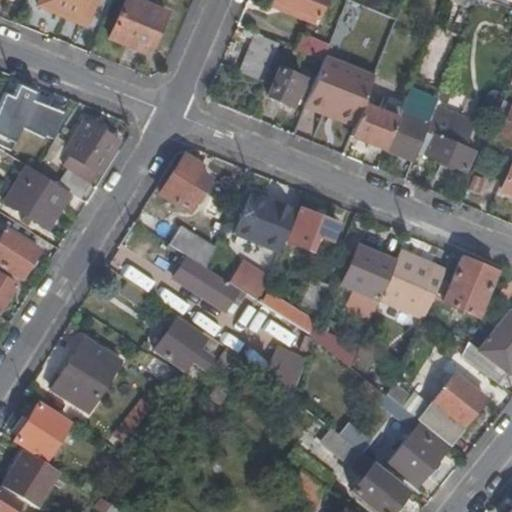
[(40,0),(37,8),(60,17),(63,12),(88,22),(97,0),(40,0)]
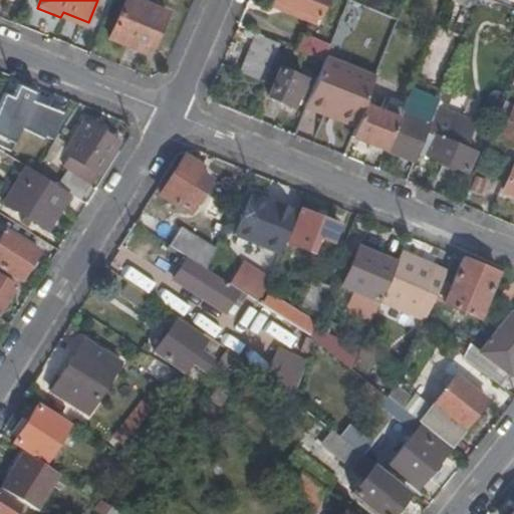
[(167,13),(136,0),(125,0),(109,40),(144,54),(147,44),(152,47),(167,13)]
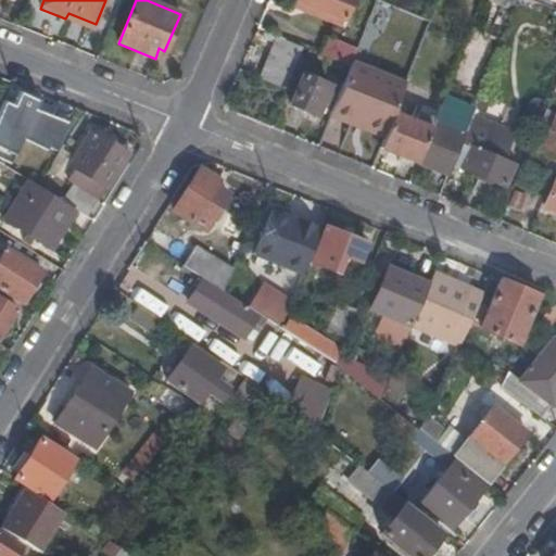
[(297,0),(297,2),(342,21),(350,0),(297,0)]
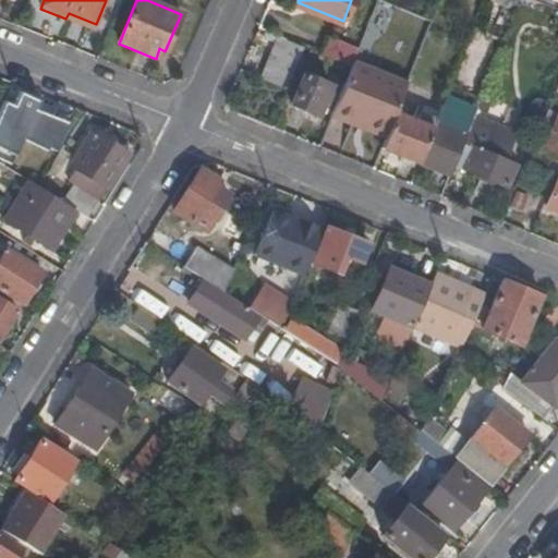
[(69,13),(65,19),(94,31),(96,24),(69,13)]
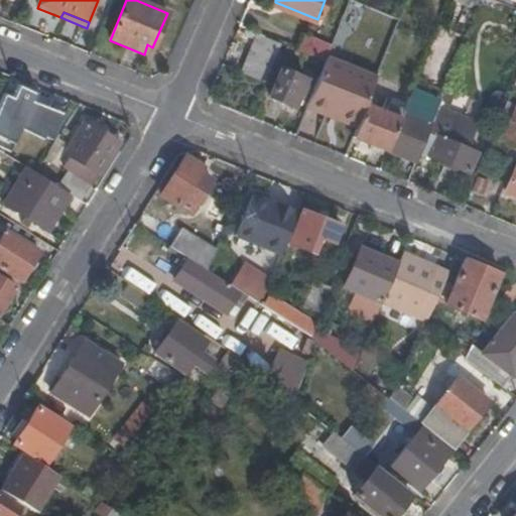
[(265,84),(281,45),(256,35),(240,74),(265,84)]
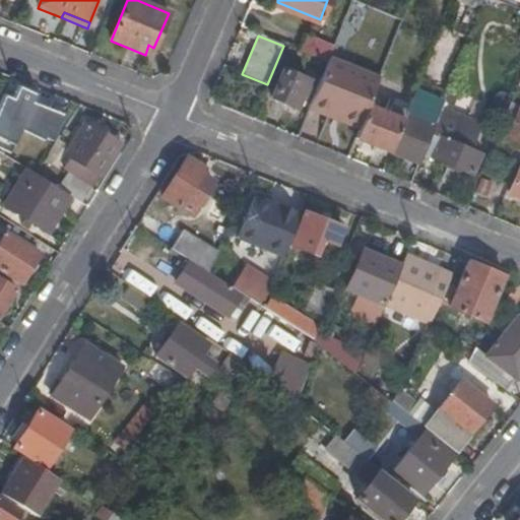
[(300,53),(326,65),(329,59),(333,49),(306,38),(300,53)]
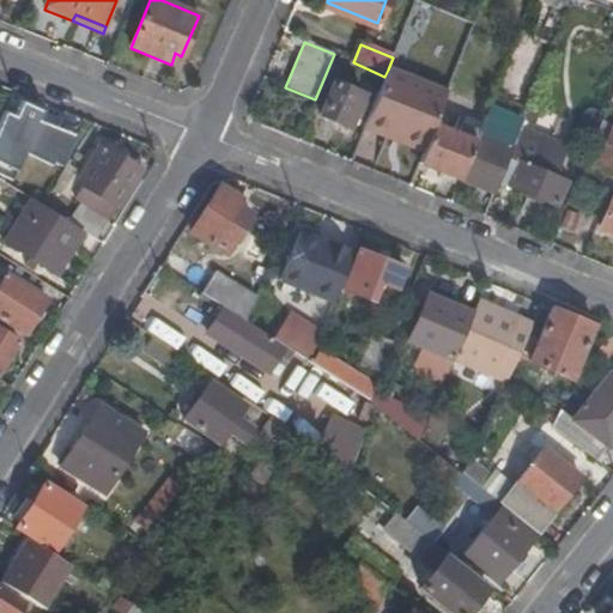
[(432,126),(445,92),(388,70),(384,77),(363,129),(387,139),(389,134),(424,149),(432,126)]
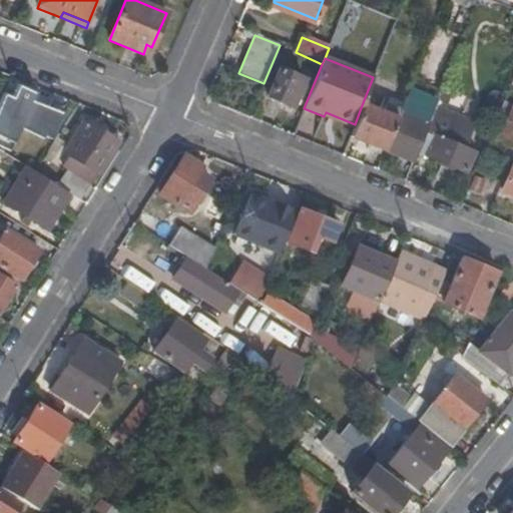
[(304,80),(279,69),(268,97),(292,107),(304,80)]
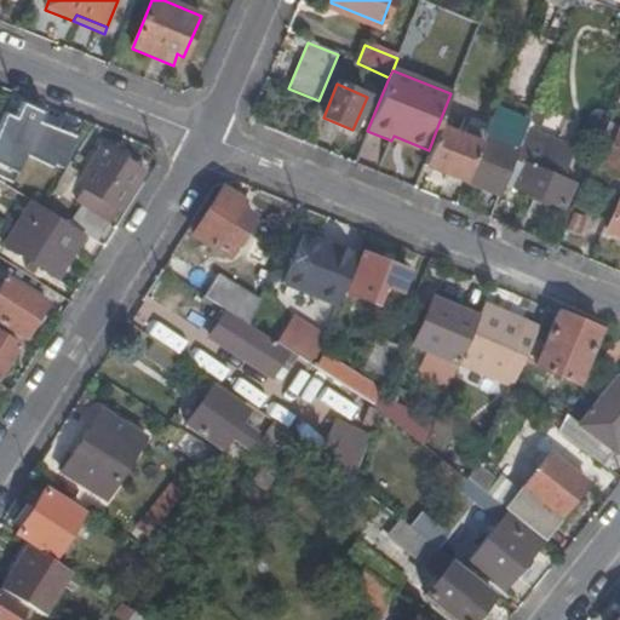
[(619,92),(593,155),(607,161),(606,164),(619,170),(619,128),(619,122),(619,121),(619,92)]
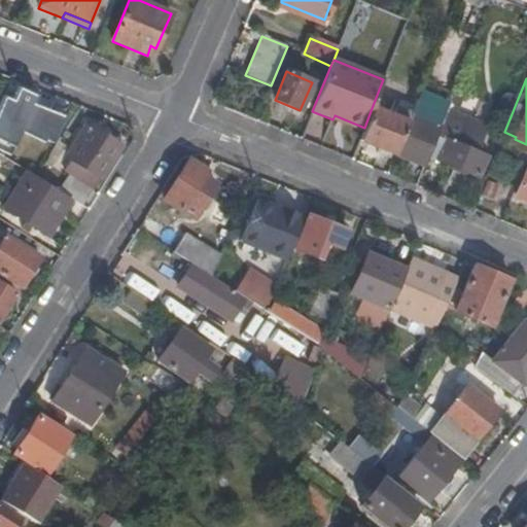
[(10,102),(2,99),(0,103),(0,105),(7,108),(0,125),(0,149),(6,153),(15,133),(25,136),(27,130),(19,127),(33,96),(18,88),(10,102)]
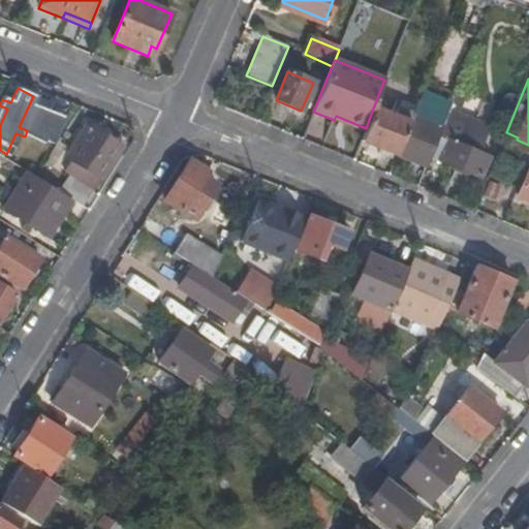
[(447,107),(419,97),(409,123),(397,157),(425,167),(429,157),(439,130),(447,107)]
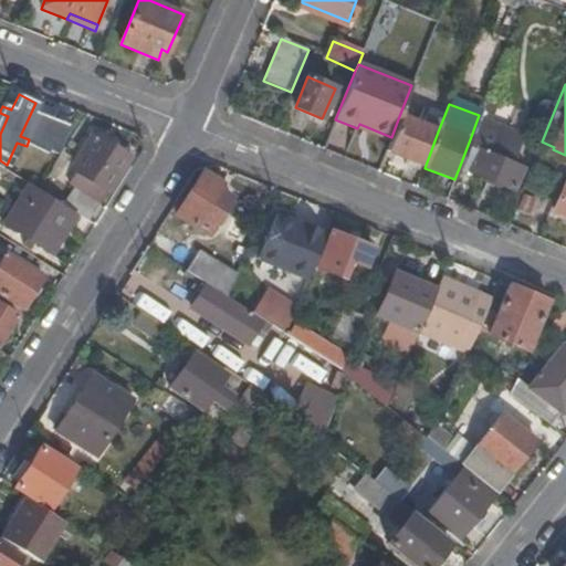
[(73,119),(56,112),(43,139),(60,147),(73,119)]
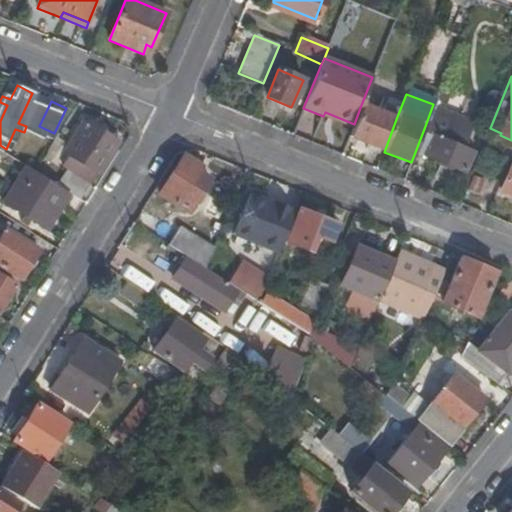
[(384,152),(396,119),(361,105),(354,124),(352,127),(348,137),(384,152)]
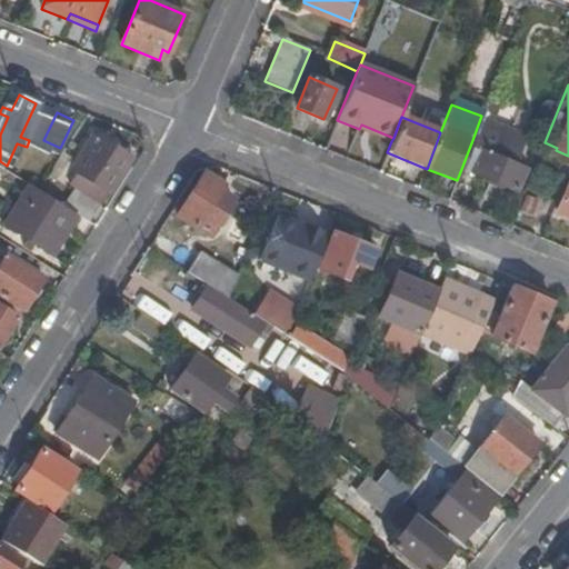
[(361,125),(359,129),(391,141),(393,138),(361,125)]
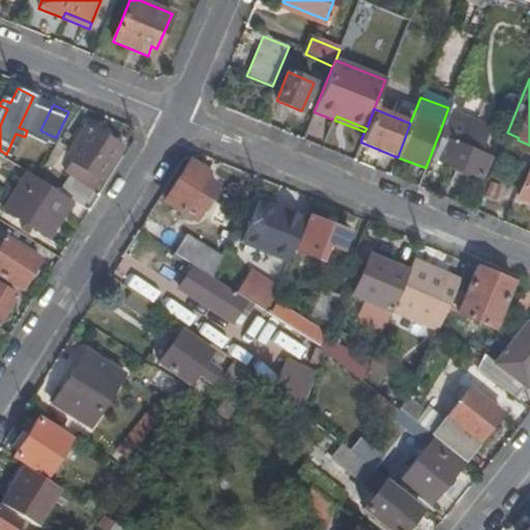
[(70,201),(82,208),(121,149),(89,128),(74,151),(78,153),(65,171),(67,172),(55,190),(70,201)]
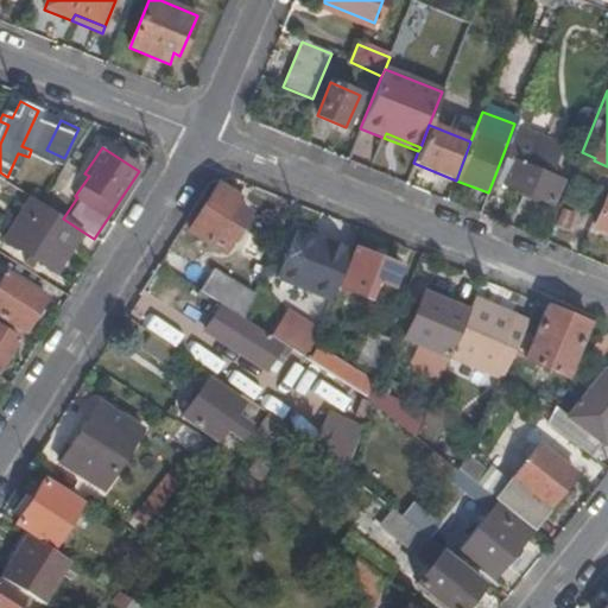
[(563,166),(574,171),(582,152),(570,149),(563,166)]
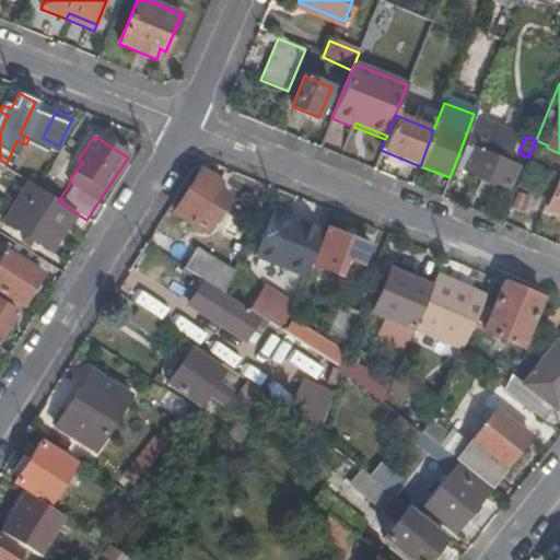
[(490,149),(465,138),(454,166),(508,189),(516,168),(501,162),(504,154),(490,148),(490,149)]
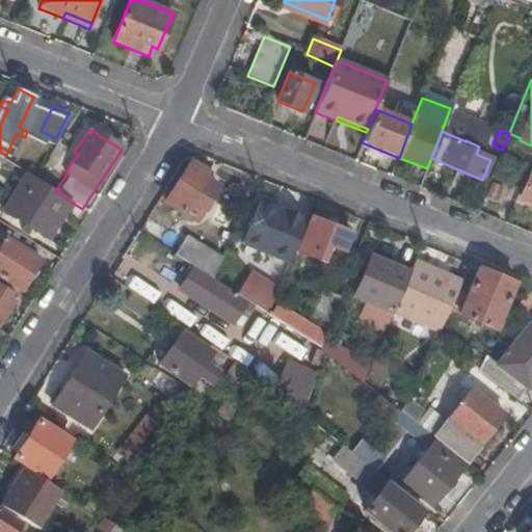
[(208,174),(191,162),(166,202),(196,221),(218,186),(205,179),(208,174)]
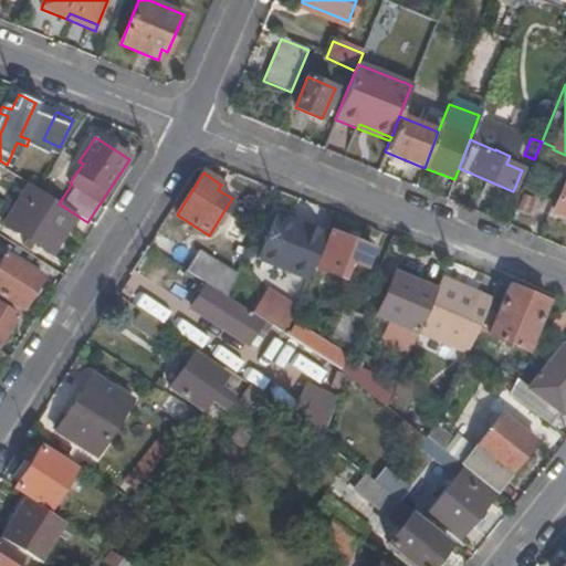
[(565,181),(554,209),(565,213),(565,181)]
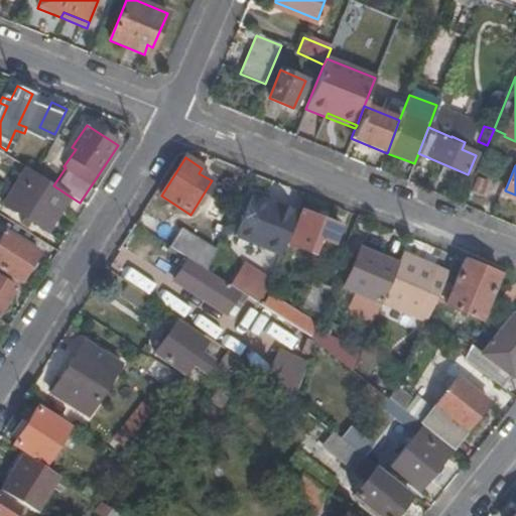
[(34,174),(29,170),(22,181),(19,179),(4,205),(25,218),(22,224),(28,227),(31,222),(45,231),(69,196),(53,185),(34,174)]
